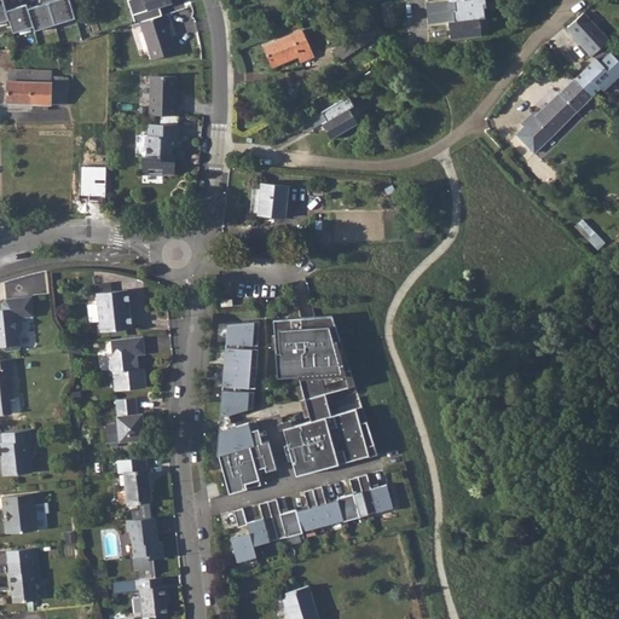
[(28,10),(34,28),(35,32),(55,25),(46,0),(42,0),(40,1),(41,6),(28,10)]
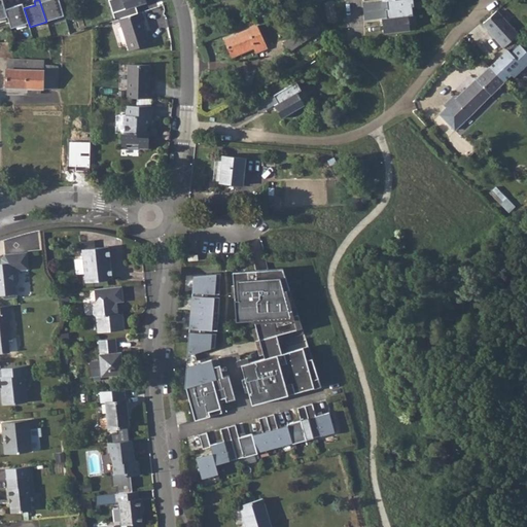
[(46,0),(39,0),(46,22),(64,16),(59,0),(49,0),(46,1),(46,0)]
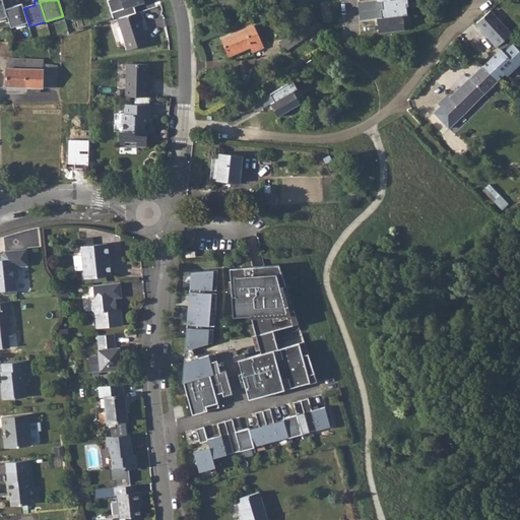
[(122,0),(125,9),(144,3),(143,0),(122,0)]
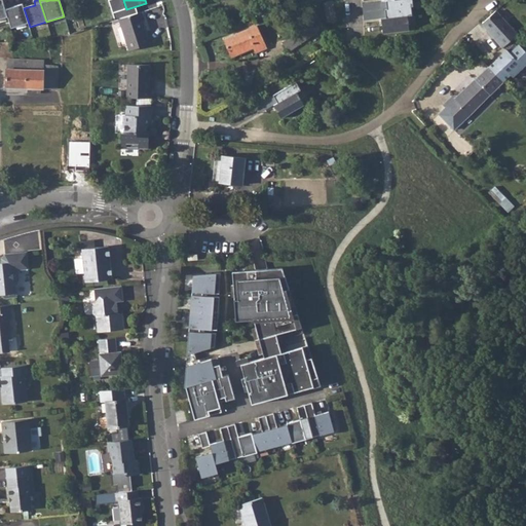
[(381,8),(379,0),(378,0),(365,2),(366,19),(380,17),(379,8),(381,8)]
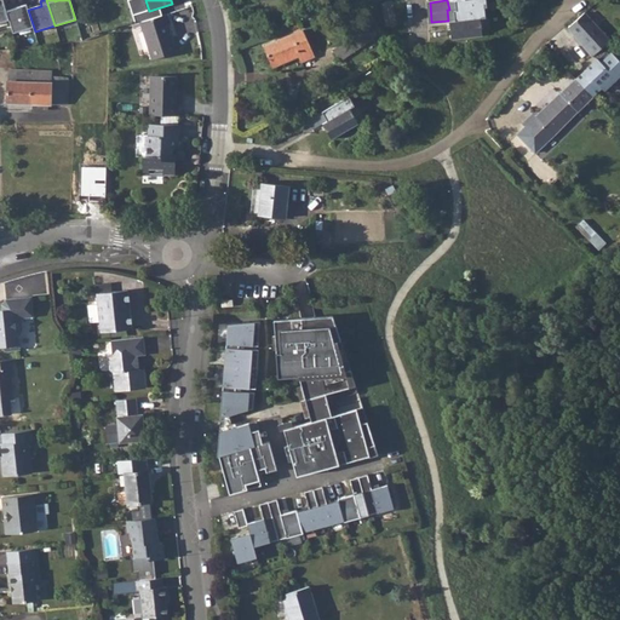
[(447,0),(449,10),(447,10),(448,21),(452,19),(453,38),(484,34),(482,16),(488,16),(487,5),(488,5),(487,0),(447,0)]
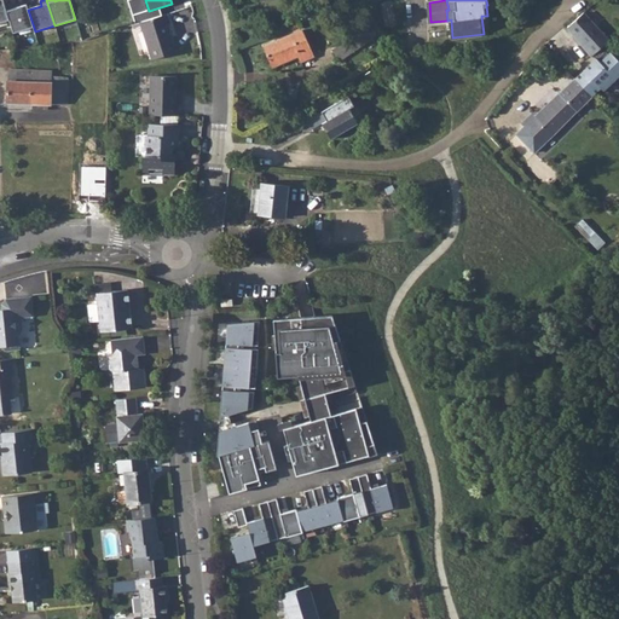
[(10,21),(13,34),(34,28),(28,10),(27,5),(13,10),(11,5),(5,7),(10,21)]
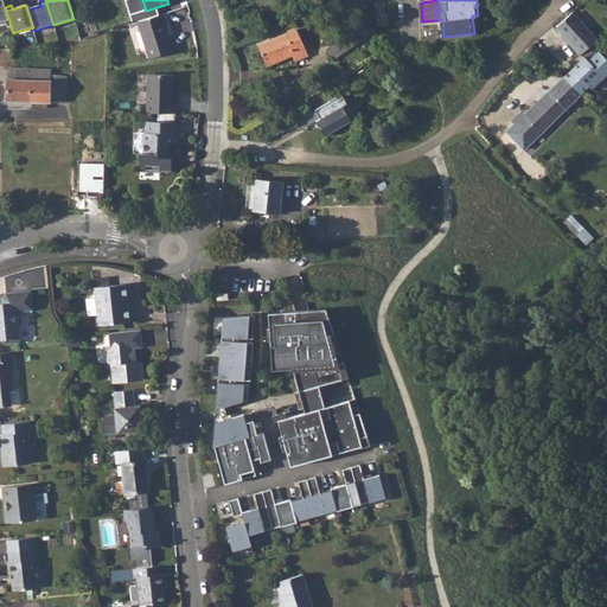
[(556,26),(573,46),(583,37),(589,31),(573,12),(556,26)]
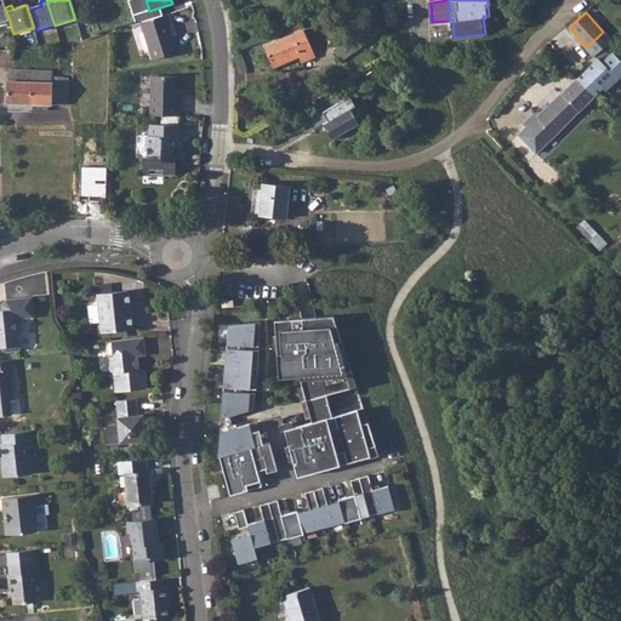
[(170,15),(143,23),(153,61),(178,53),(171,27),(174,26),(170,15)]
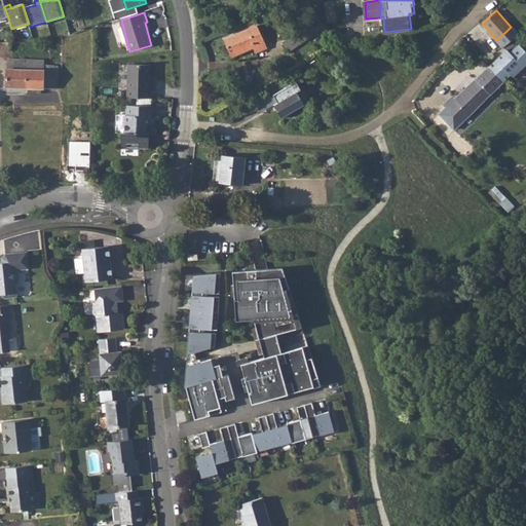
[(283,41),(287,48),(289,50),(314,32),(308,24),(283,41)]
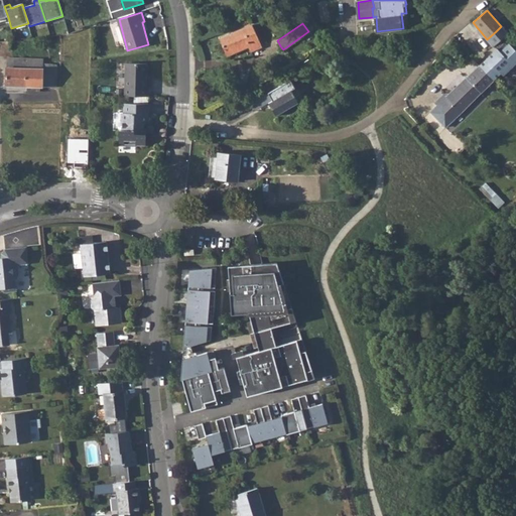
[(250,50),(252,50),(260,46),(251,24),(220,37),(228,55),(248,46),(250,50)]
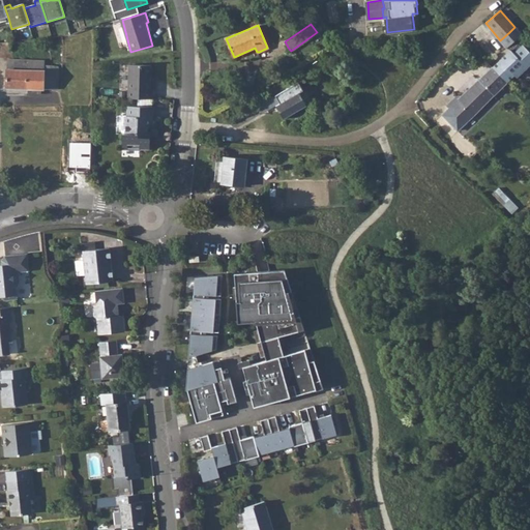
[(506,53),(493,66),(507,81),(514,74),(511,71),(518,65),(523,60),(521,59),(510,49),(509,51),(506,53)]
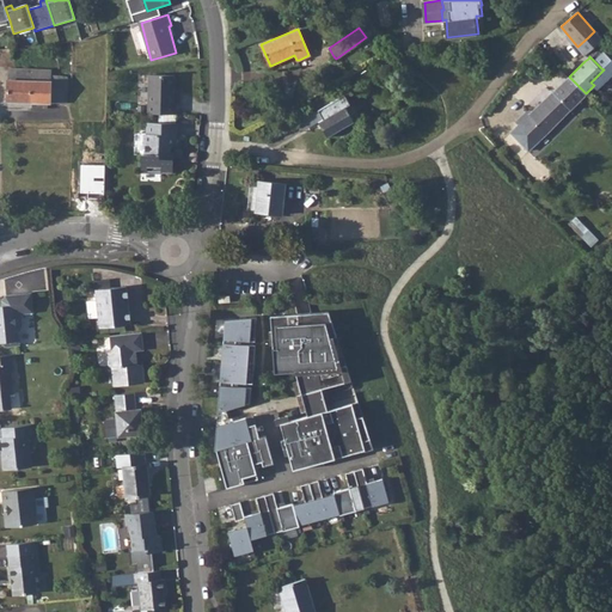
[(604,69),(598,75),(606,84),(611,89),(611,57),(601,68),(604,69)]
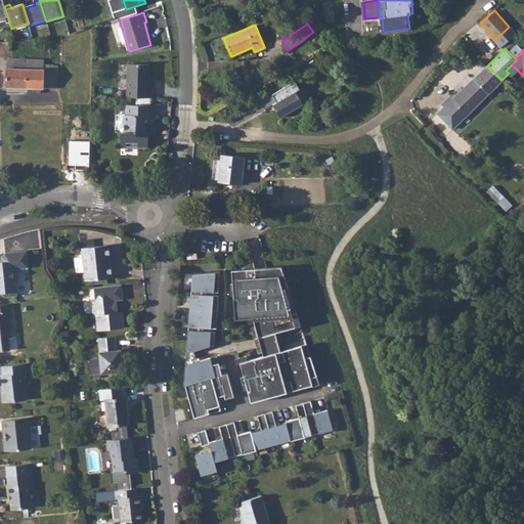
[(7,58),(5,87),(56,88),(56,74),(43,73),(44,66),(44,60),(7,58)]
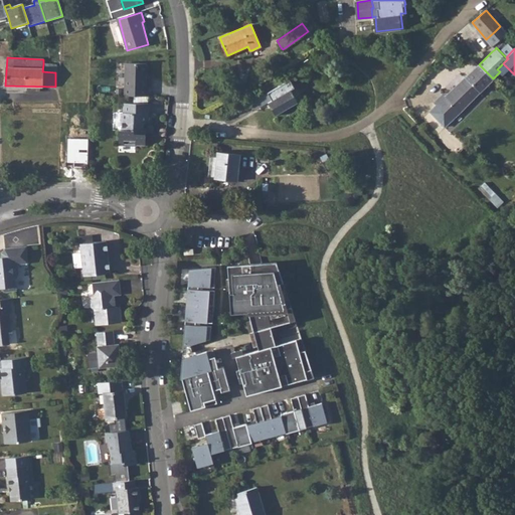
[(127,63),(126,75),(147,76),(147,63),(127,63)]
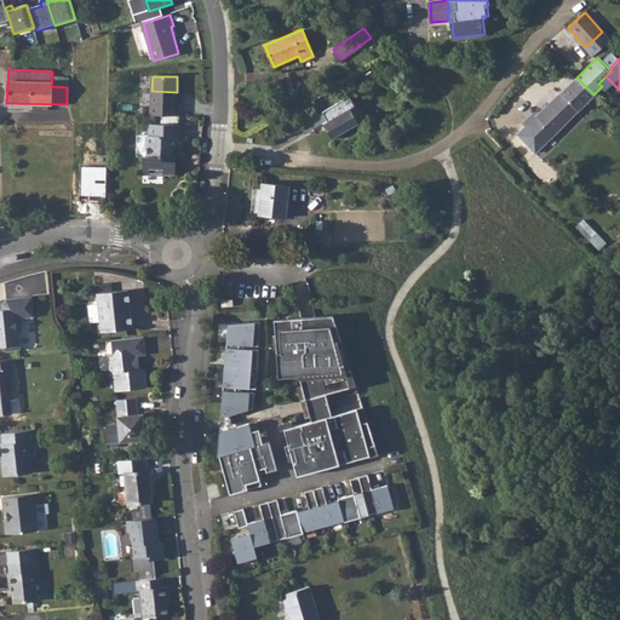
[(52,78),(51,86),(67,87),(68,79),(68,78),(52,78)]
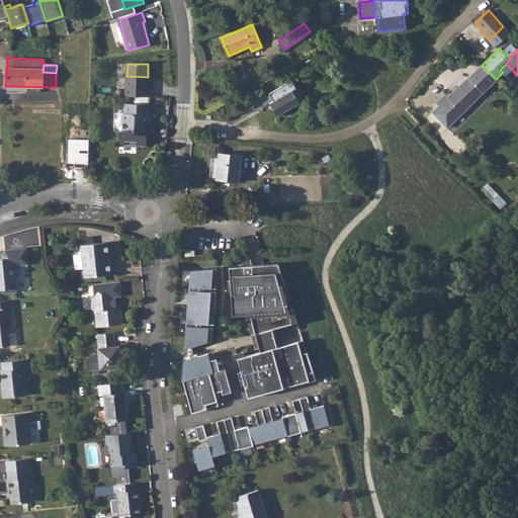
[(448,97),(439,106),(453,121),(496,79),(482,65),(448,97)]
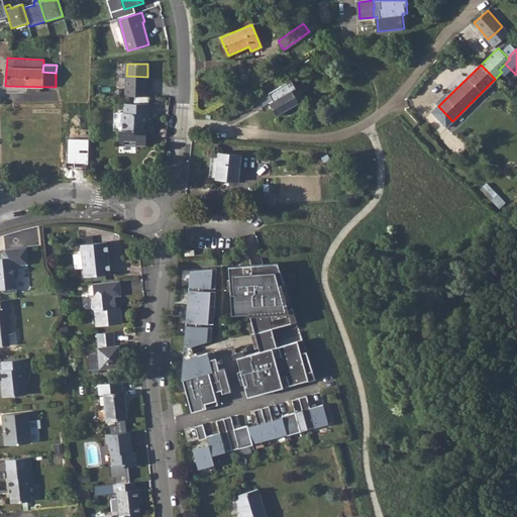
[(304,71),(275,88),(280,95),(282,94),(290,107),(312,94),(304,81),(308,79),(304,71)]
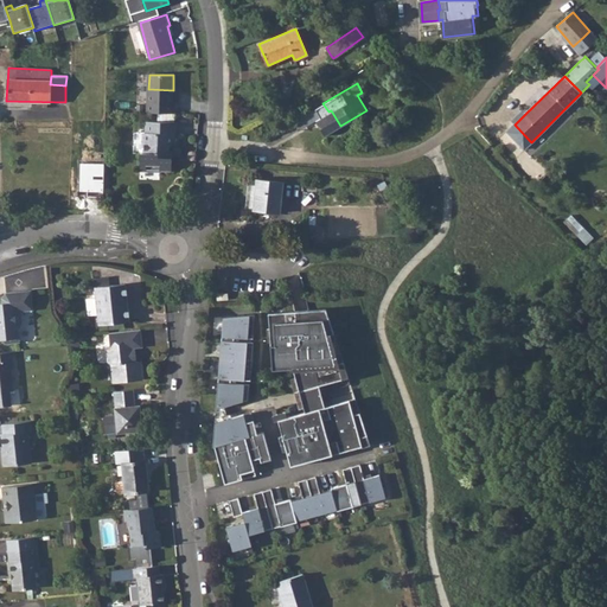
[(148,89),(147,113),(176,113),(176,103),(172,102),(173,90),(148,89)]
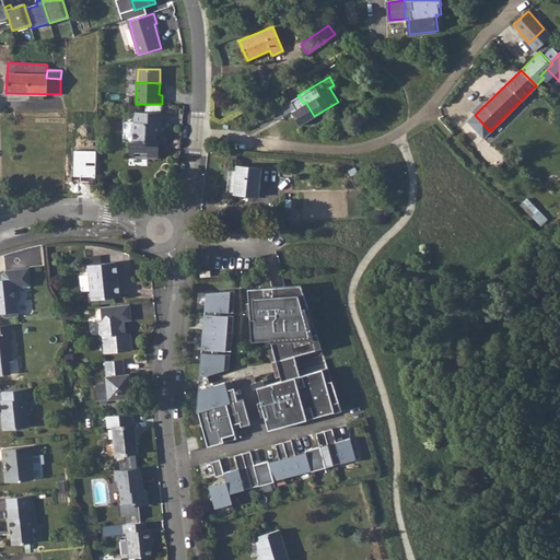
[(298,95),(286,103),(290,111),(303,103),(298,95)]
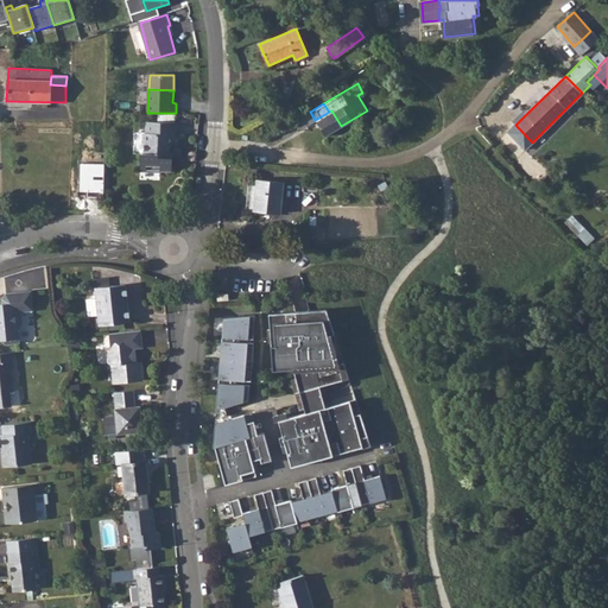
[(141,152),(141,169),(172,170),(172,157),(171,157),(172,146),(178,146),(179,133),(176,133),(176,122),(147,121),(147,133),(145,133),(144,152),(141,152)]
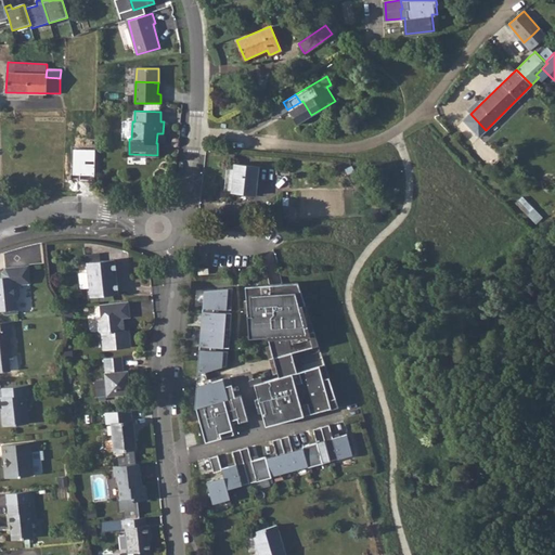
[(486,130),(470,114),(464,120),(479,136),(486,130)]
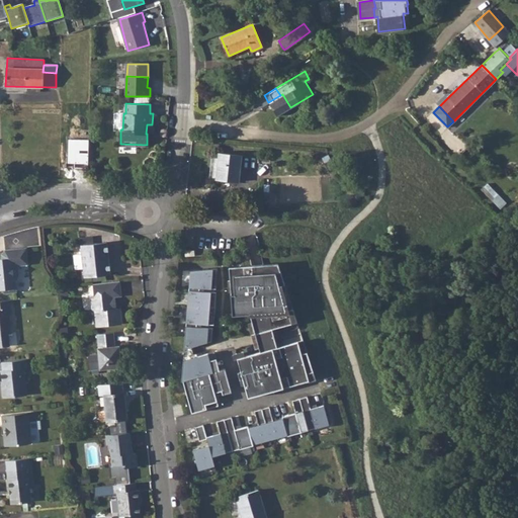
[(89,140),(67,140),(67,167),(88,167),(89,140)]
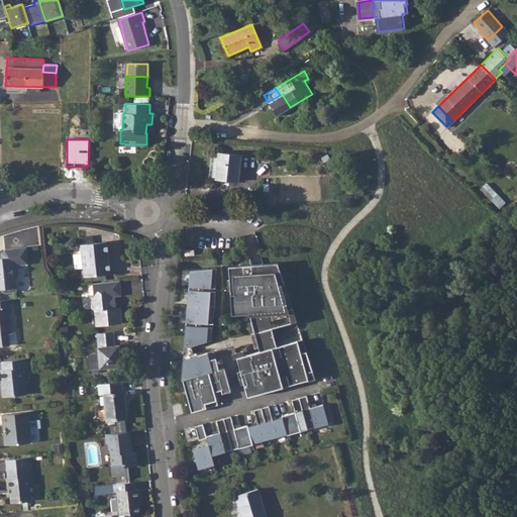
[(217,158),(215,178),(238,181),(241,154),(218,152),(217,158)]
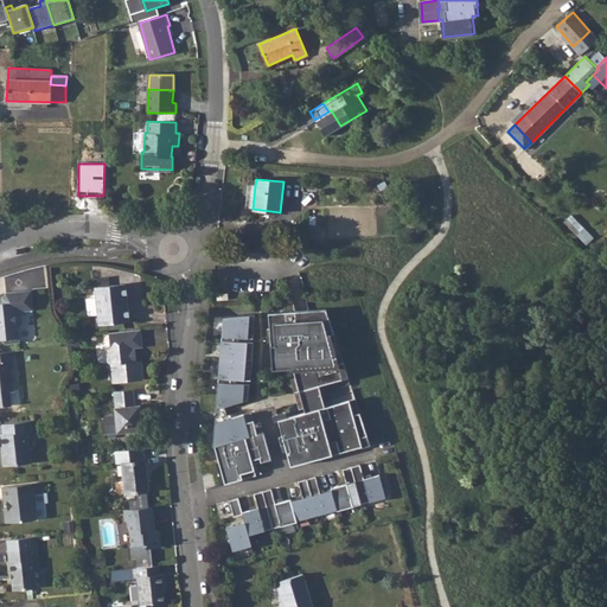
[(388,186),(381,190),(387,200),(394,197),(388,186)]
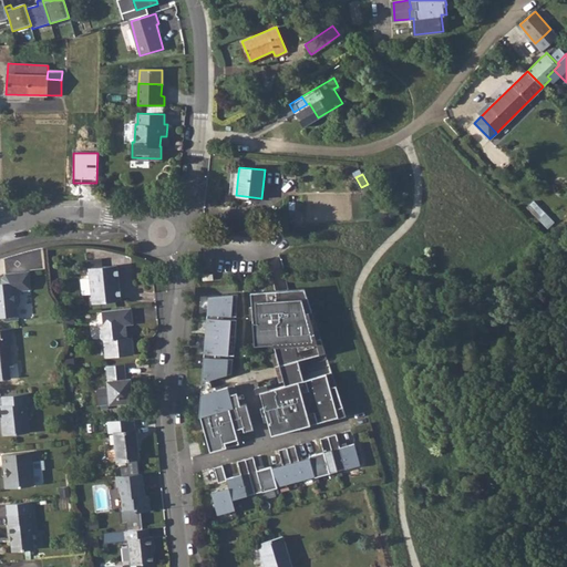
[(116,265),(89,267),(92,302),(121,299),(116,265)]
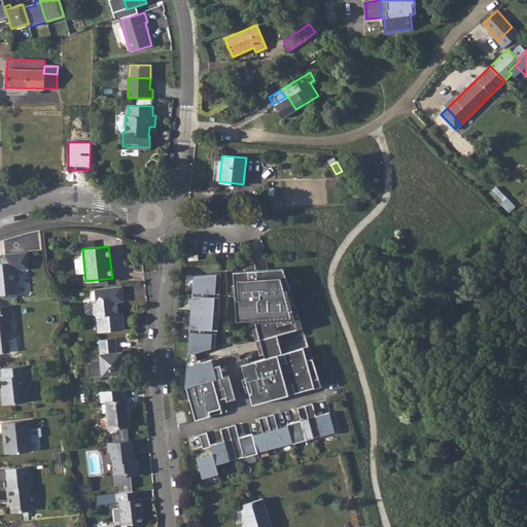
[(0,294),(4,299),(16,296),(15,285),(19,281),(18,270),(29,269),(27,252),(5,254),(2,258),(2,262),(0,262),(0,294)]
